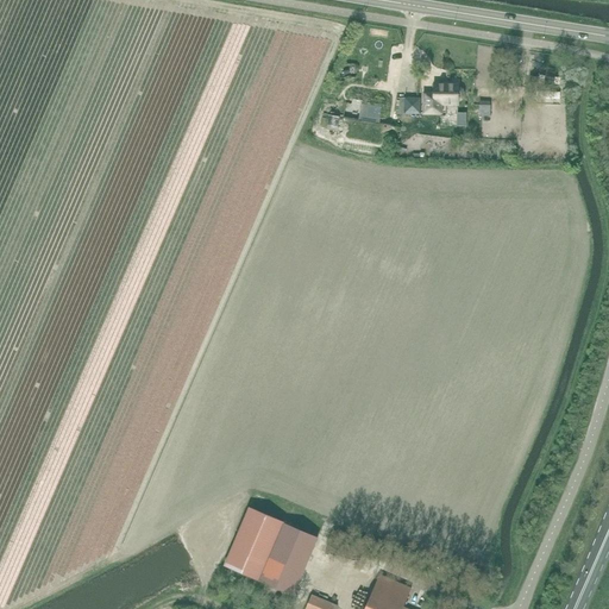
[(459,107),(459,104),(463,101),(465,98),(465,93),(464,89),(459,87),(459,83),(433,83),(433,93),(424,93),(422,115),(443,117),(444,107),(459,107)]
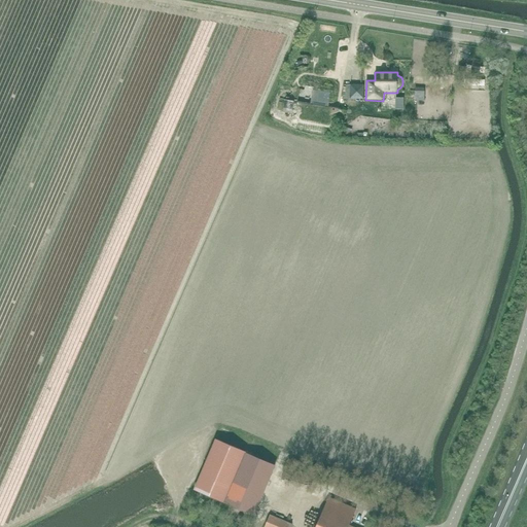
[(350,84),(350,99),(363,99),(364,84),(350,84)]
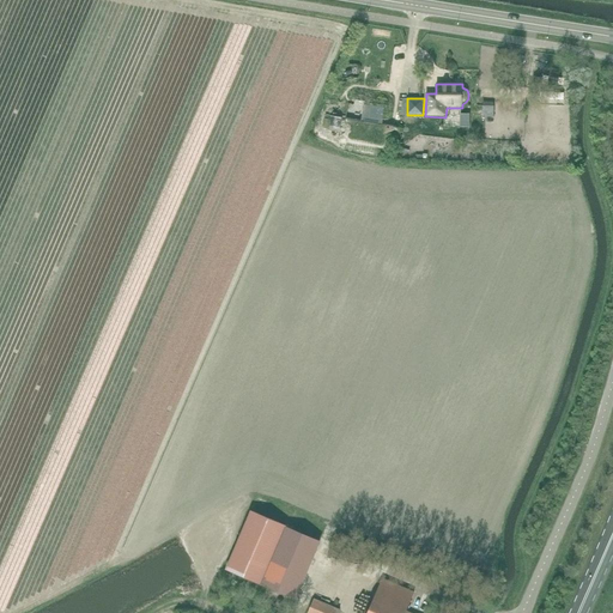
[(493,103),(484,103),(484,105),(484,114),(493,114),(493,107),(493,103)]
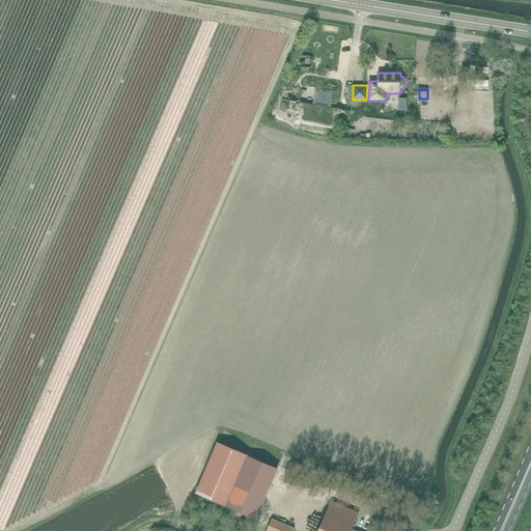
[(300,102),(299,106),(302,106),(299,122),(300,123),(332,129),(334,128),(336,115),(341,113),(347,114),(348,110),(331,107),(333,93),(315,90),(313,104),(300,102)]
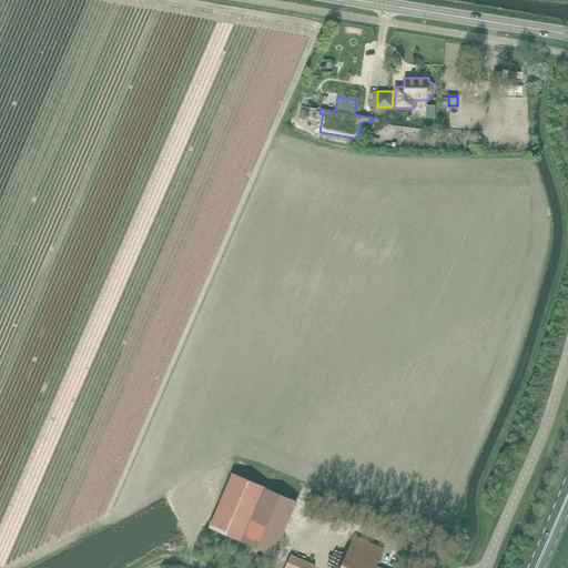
[(307,104),(304,121),(314,122),(316,110),(310,109),(310,104),(307,104)]
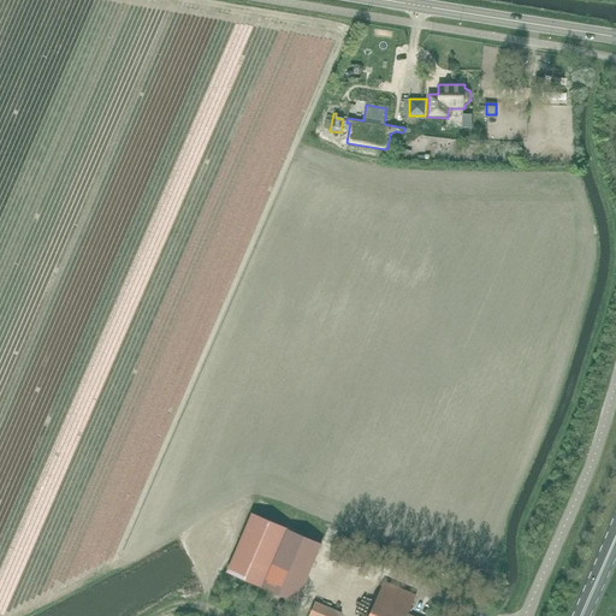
[(288,531),(288,529),(252,515),(227,573),(262,587),(297,602),(321,545),(288,531)]
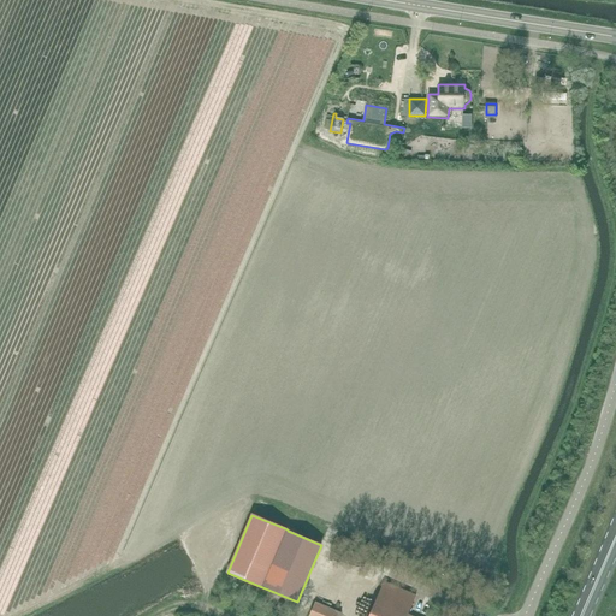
[(413,615),(408,614),(416,596),(384,581),(368,615),(413,615)]
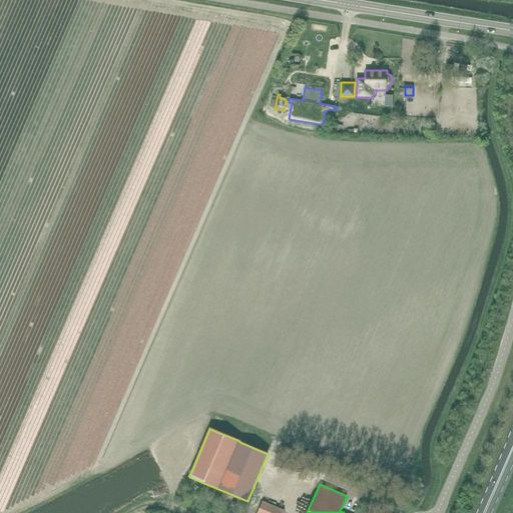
[(283,512),(285,510),(284,509),(263,500),(257,512),(283,512)]
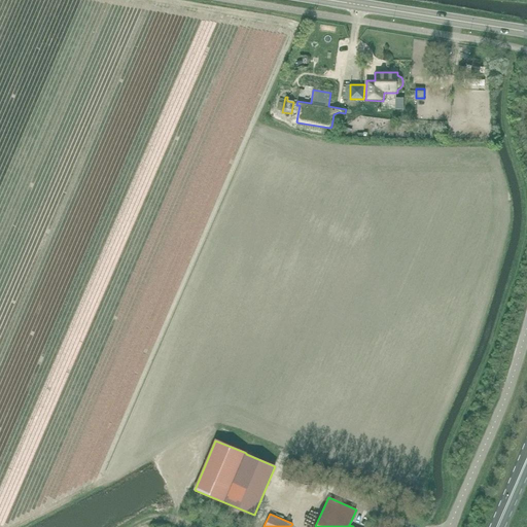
All buildings are outlined.
